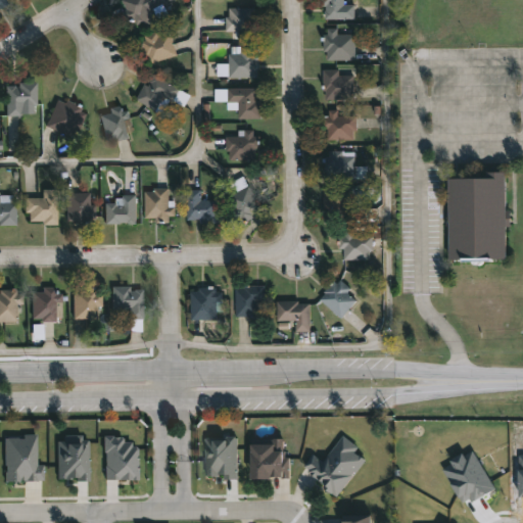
[(173,0),(156,8),(161,17),(138,29),(124,0),(173,0)]
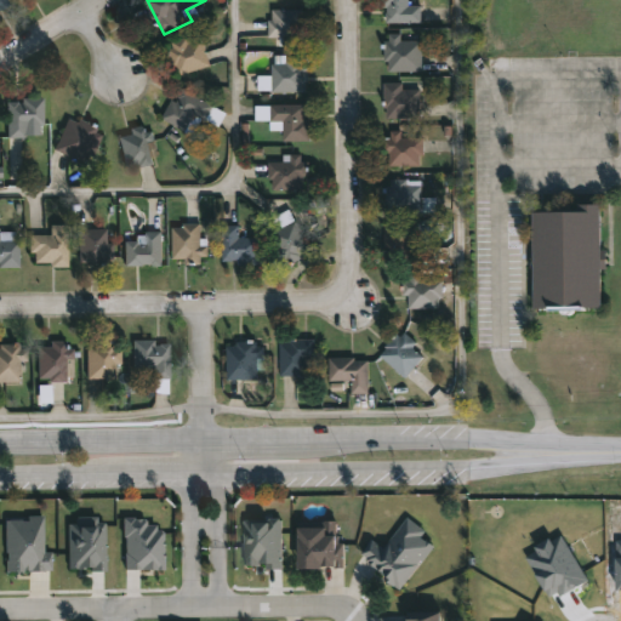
[(421,6),(422,23),(383,23),(382,0),(408,0),(408,6),(421,6)]
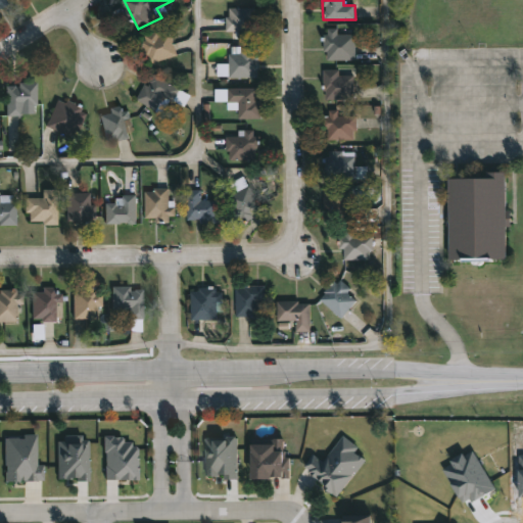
[(227,37),(227,7),(255,7),(255,37),(227,37)]
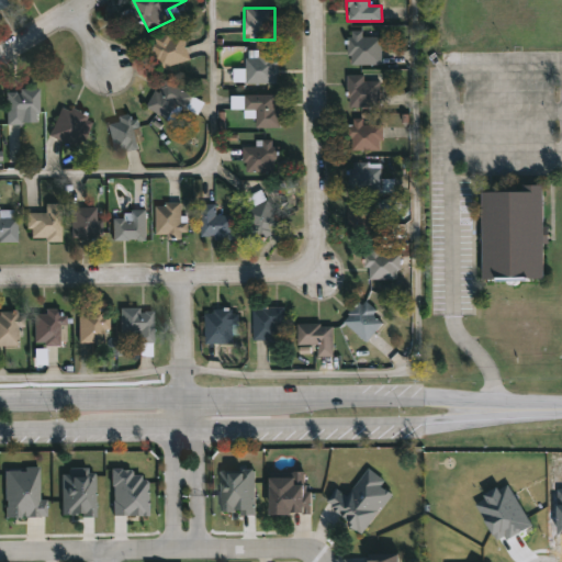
[(381,65),(349,65),(349,30),(381,30),(381,65)]
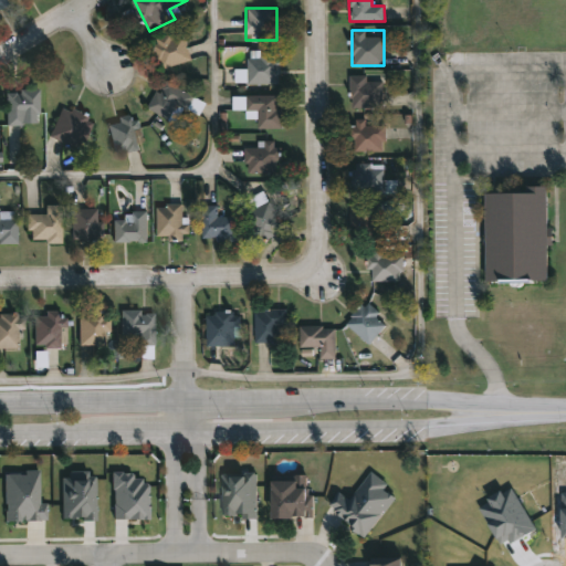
[(191,60),(163,67),(155,40),(184,32),(191,60)]
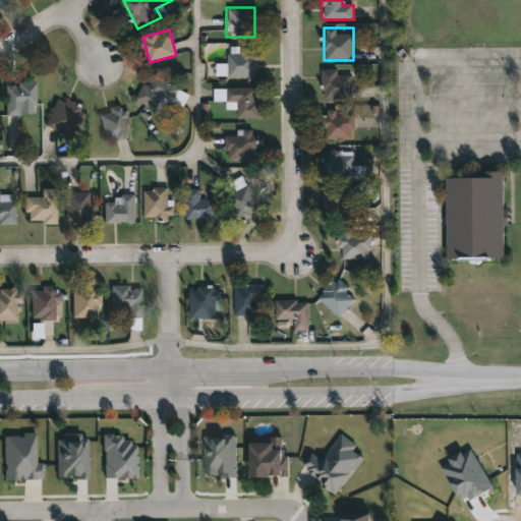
[(256,76),(227,76),(227,66),(219,65),(219,64),(228,64),(229,47),(257,47),(256,76)]
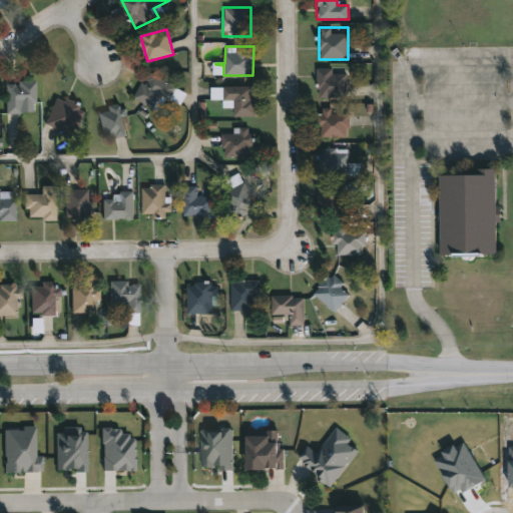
[(318,97),(318,68),(347,68),(347,97),(318,97)]
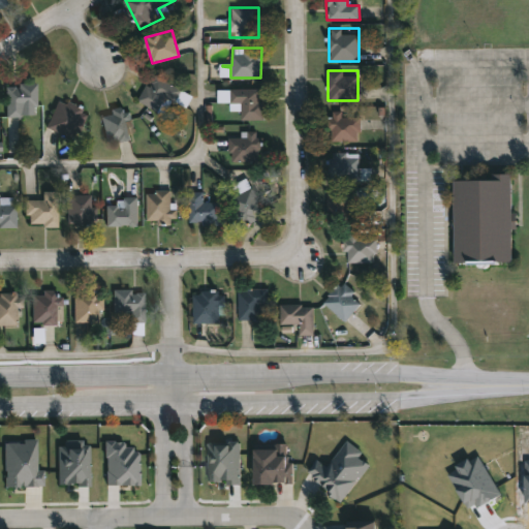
[(192,95),(186,107),(166,97),(159,111),(138,100),(153,73),(192,95)]
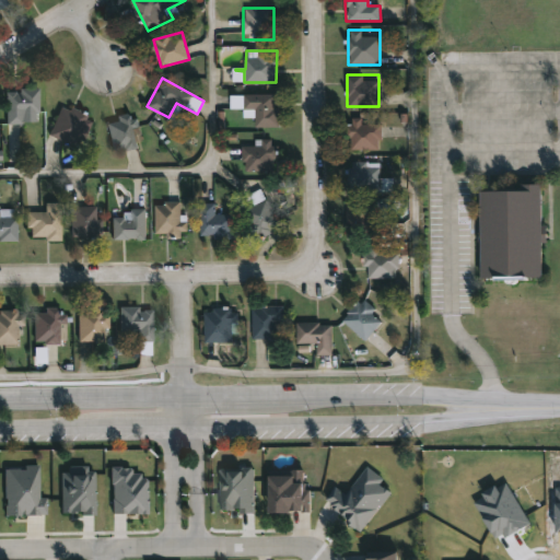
[(38,89),(38,112),(22,112),(22,124),(6,124),(6,89),(38,89)]
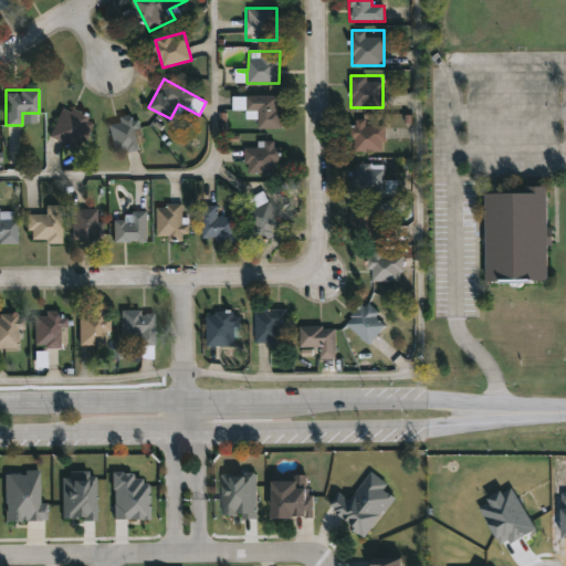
[(233,95),(282,95),(281,127),(254,127),(254,108),(233,108),(233,95)]
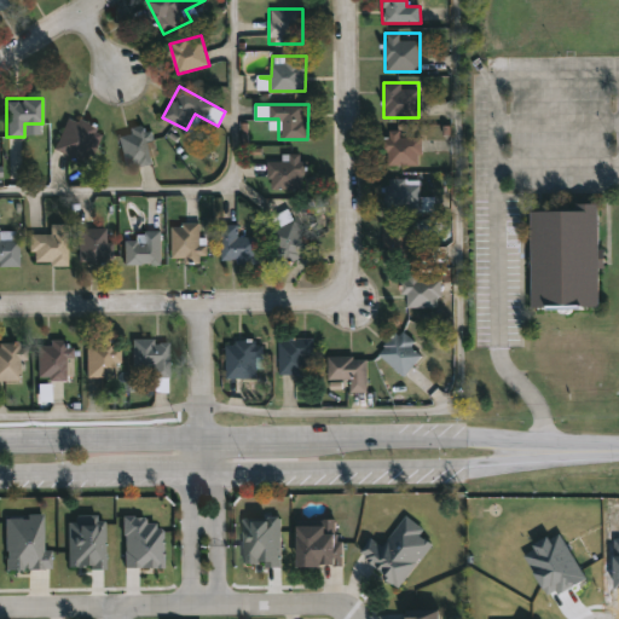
[(55,149),(68,115),(102,129),(88,163),(55,149)]
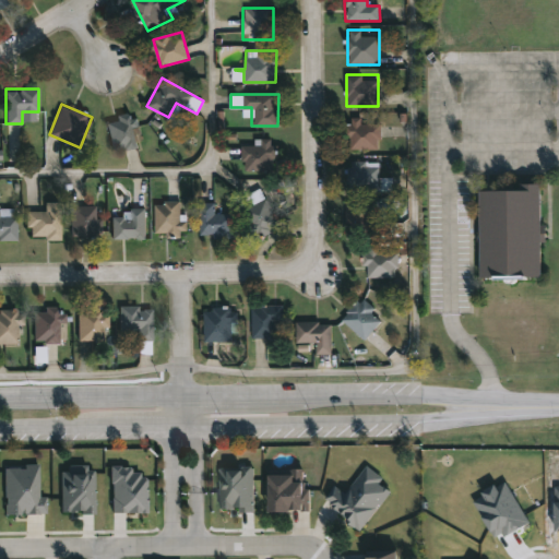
[(140,146),(111,150),(108,121),(117,120),(116,114),(137,111),(140,146)]
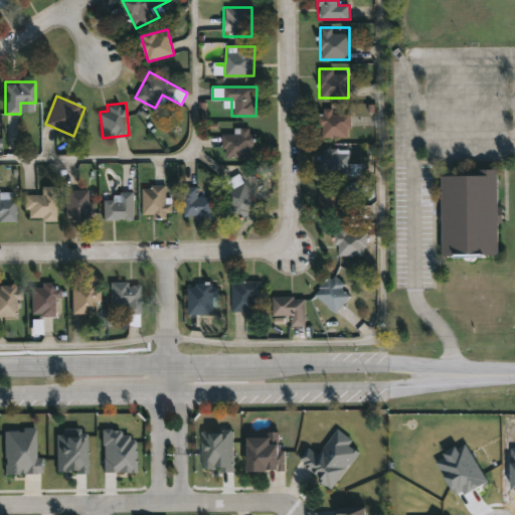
[(350,137),(322,137),(322,108),(333,108),(333,113),(350,113),(350,137)]
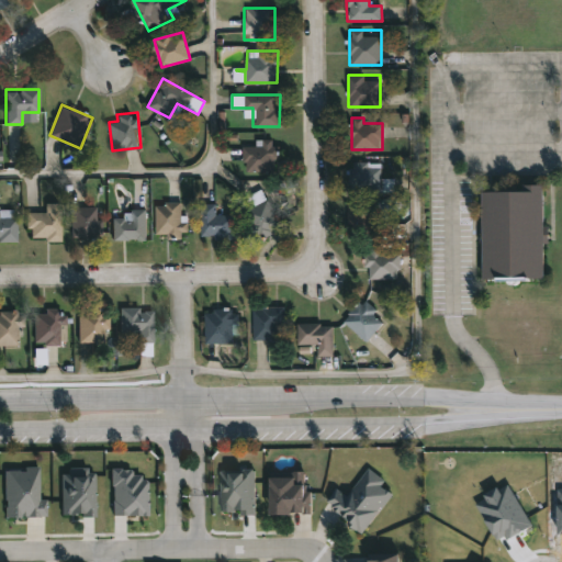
[(276,139),(276,171),(244,171),(244,146),(262,146),(262,139),(276,139)]
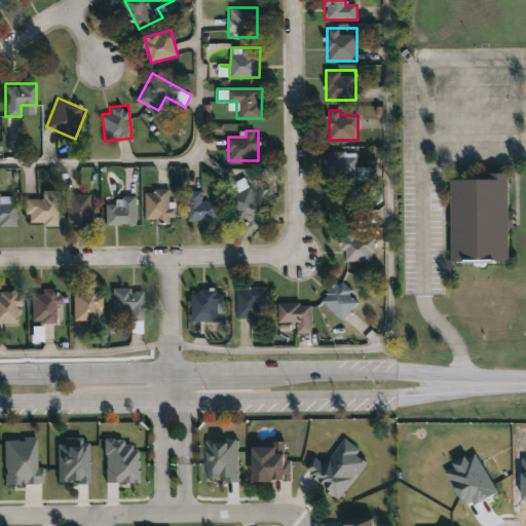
[(357,180),(328,180),(328,152),(357,152),(357,180)]
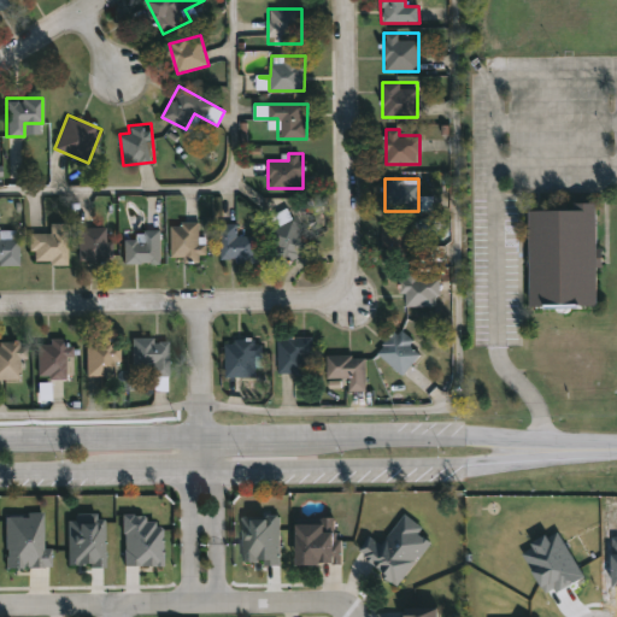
[(532,207),(579,207),(579,199),(600,199),(600,306),(532,306),(532,207)]
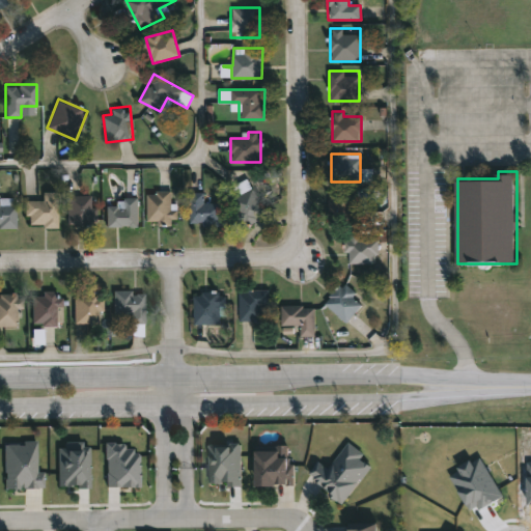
[(242,195),(238,185),(249,178),(266,215),(245,224),(232,199),(242,195)]
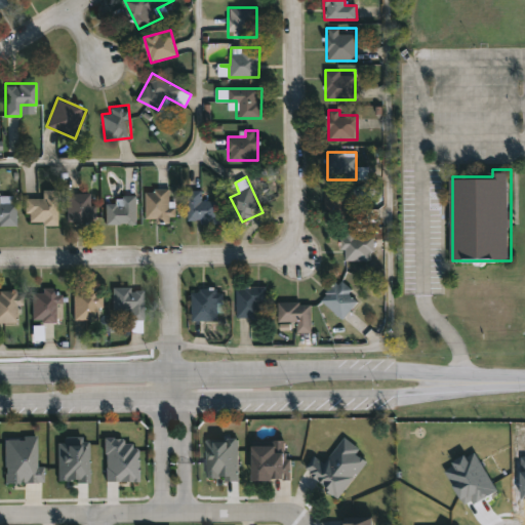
[(146,217),(146,189),(170,189),(170,206),(176,206),(176,217),(146,217)]
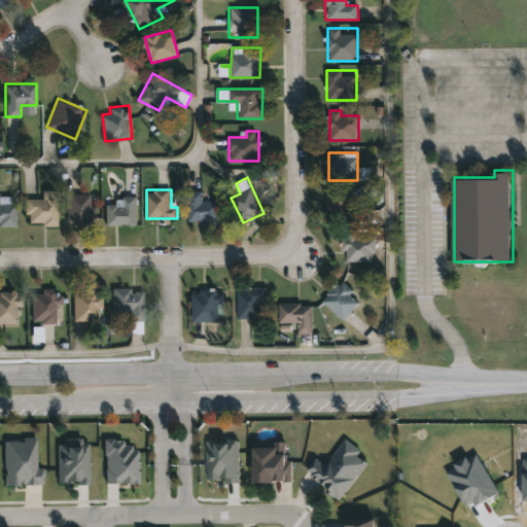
[(57,190),(57,224),(25,224),(25,199),(41,199),(41,190),(57,190)]
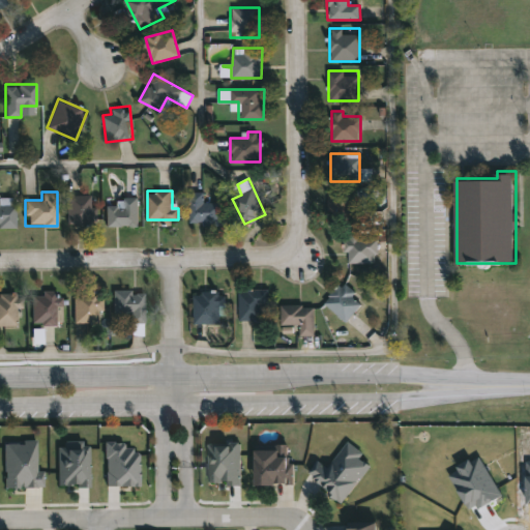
[(204,202),(222,202),(222,224),(189,224),(189,192),(204,192),(204,202)]
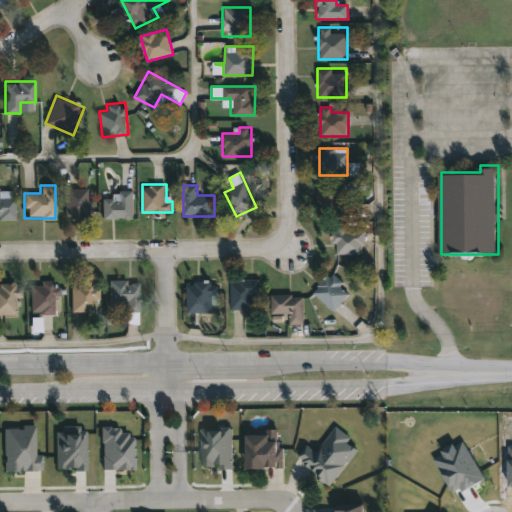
[(347,185),(347,212),(317,212),(317,185),(347,185)]
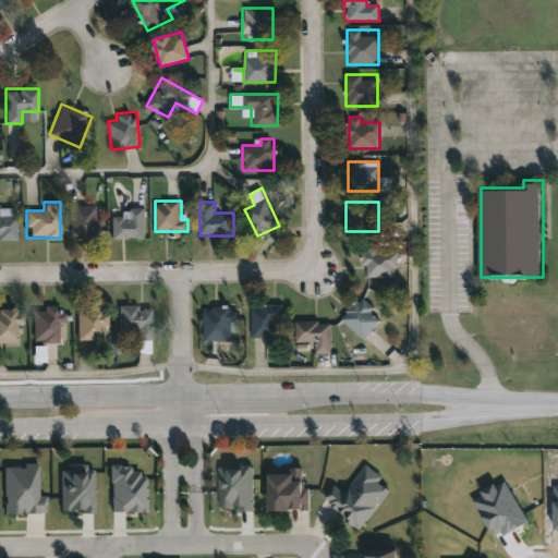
[(70,235),(70,205),(95,205),(95,235),(70,235)]
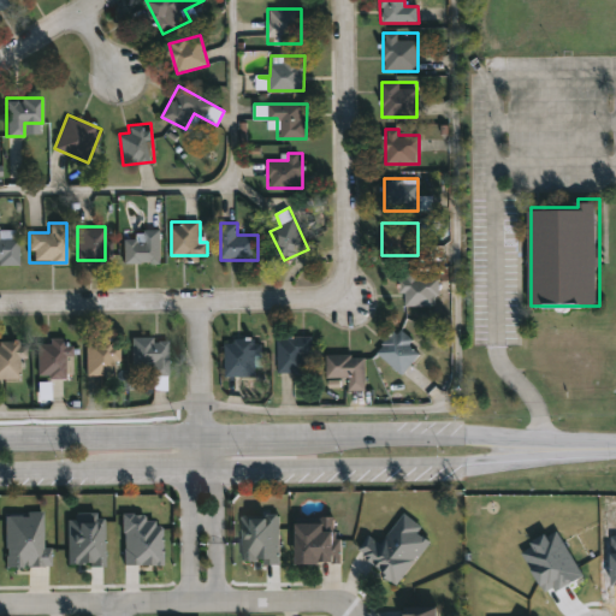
[(122,262),(122,240),(143,240),(143,227),(160,227),(160,262),(122,262)]
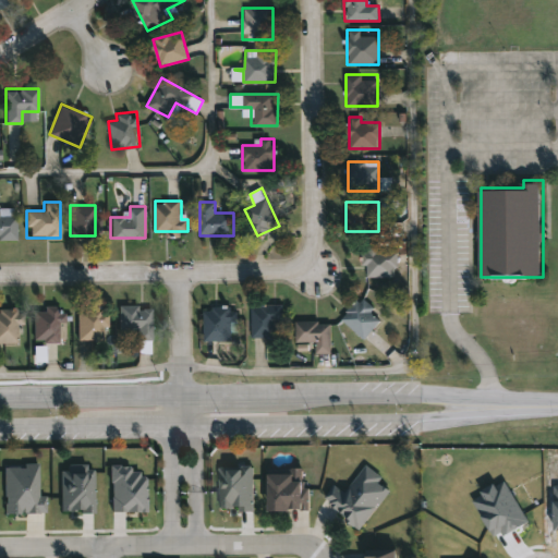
[(16,240),(0,240),(0,216),(16,216),(16,240)]
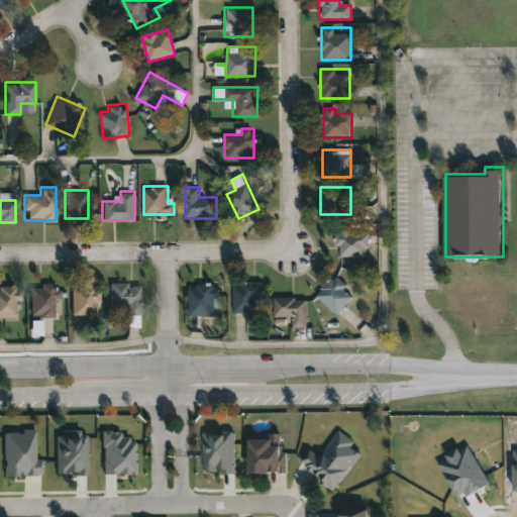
[(350,226),(350,231),(368,232),(368,256),(339,255),(339,226),(350,226)]
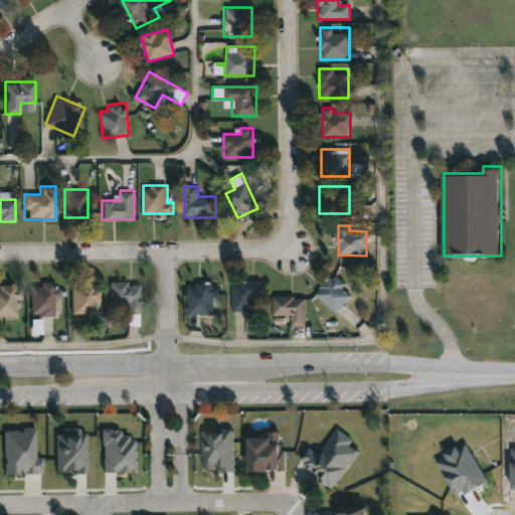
[(336,312),(315,293),(333,273),(347,286),(344,288),(352,295),(336,312)]
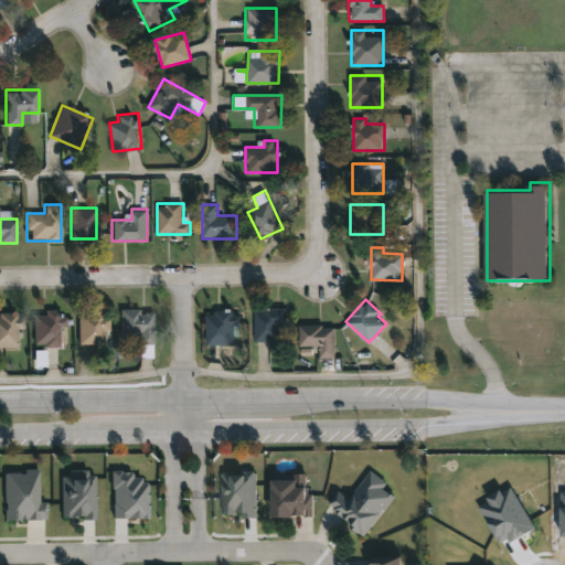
[(255,341),(255,308),(286,308),(286,341),(255,341)]
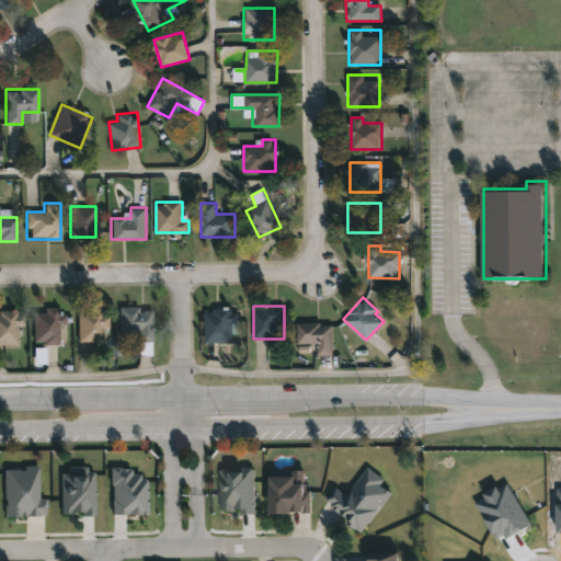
[(118,331),(119,307),(152,308),(152,343),(138,343),(138,331),(118,331)]
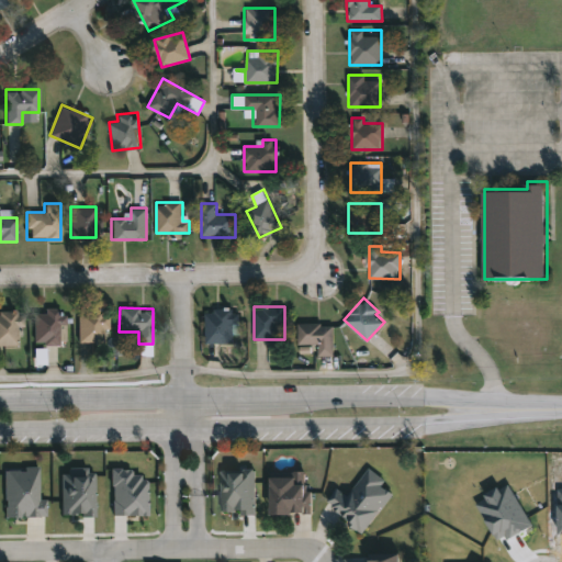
[(235,308),(235,341),(204,341),(204,308),(235,308)]
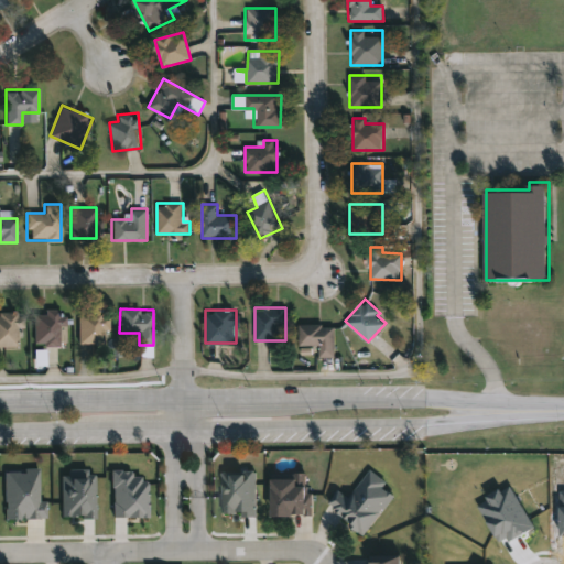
[(34,345),(34,311),(65,311),(65,345),(34,345)]
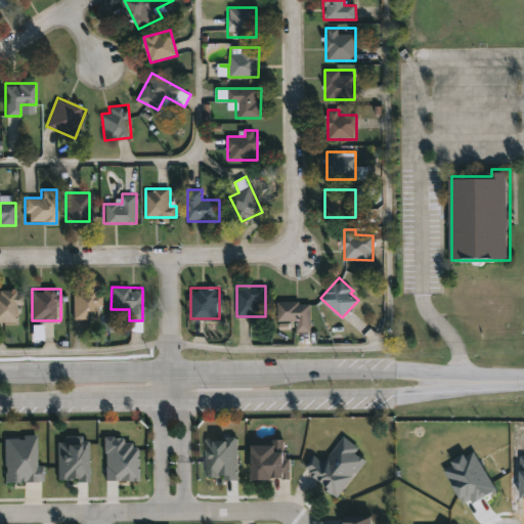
[(72,319),(72,290),(100,290),(100,319),(72,319)]
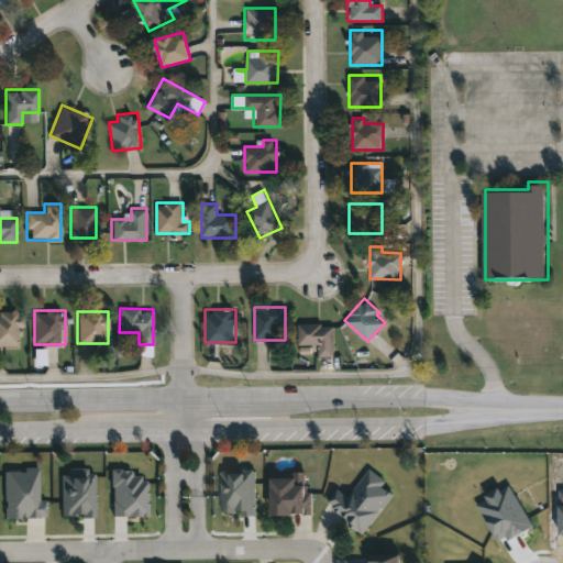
[(0,348),(0,312),(21,312),(21,348),(0,348)]
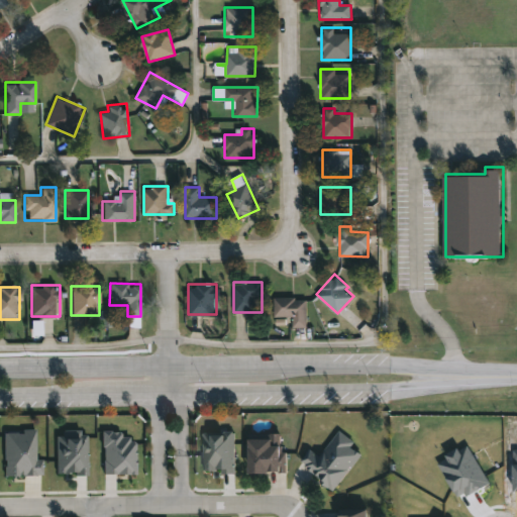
[(307,327),(293,327),(293,316),(274,316),(274,298),(307,298),(307,327)]
